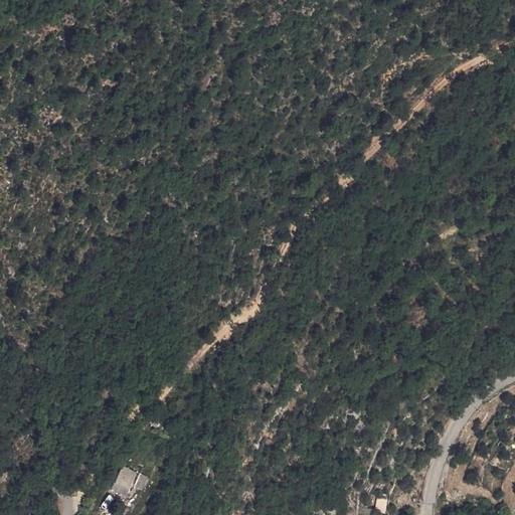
[(141,480),(128,472),(118,487),(131,496),(141,480)]
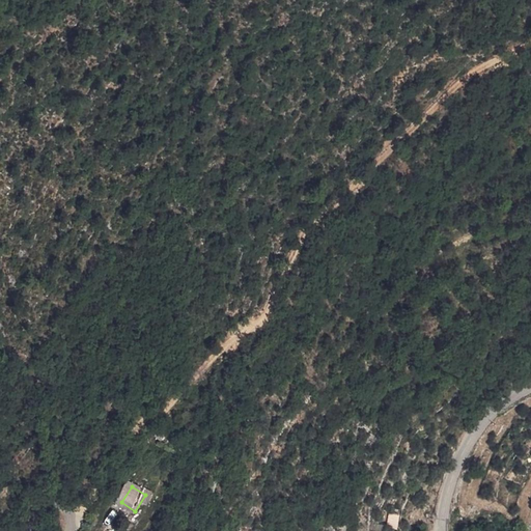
[(149,512),(157,502),(151,499),(145,509),(149,512)]
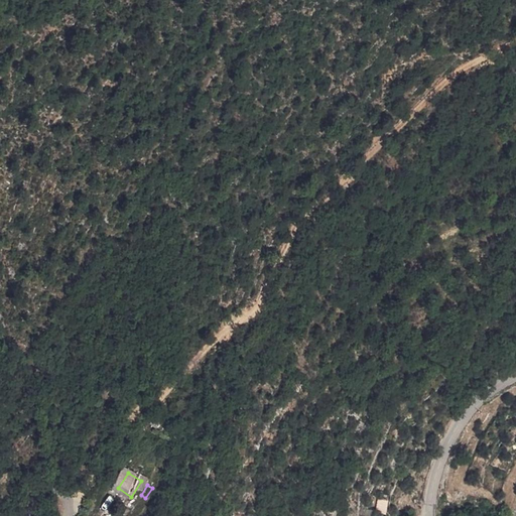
[(118,488),(115,493),(128,501),(131,497),(118,488)]
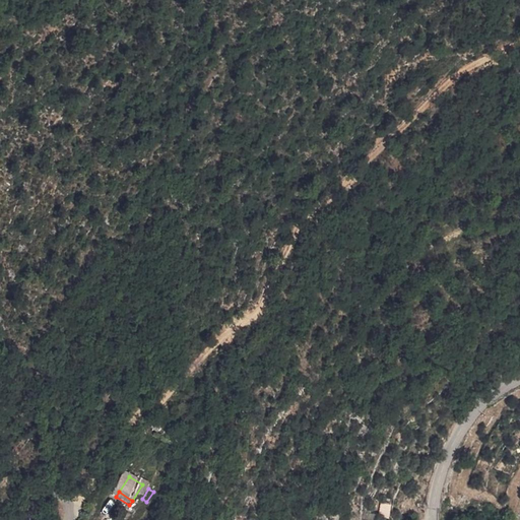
[(380,503),(378,516),(389,518),(391,504),(380,503)]
